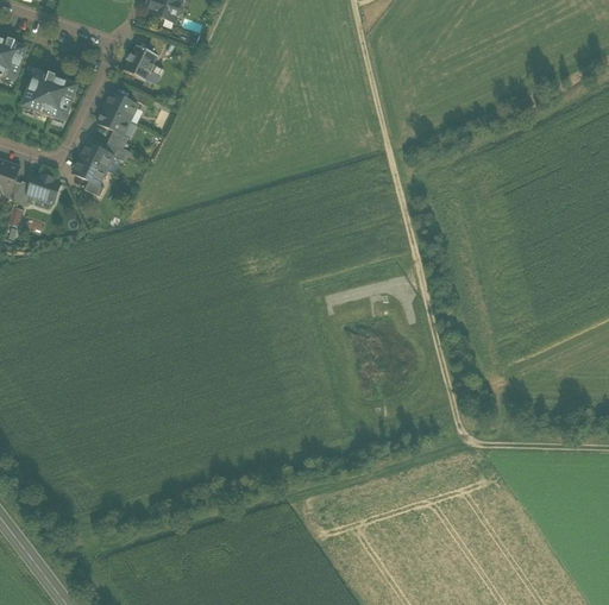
[(161,16),(175,20),(182,0),(154,0),(151,7),(151,10),(162,13),(161,16)]
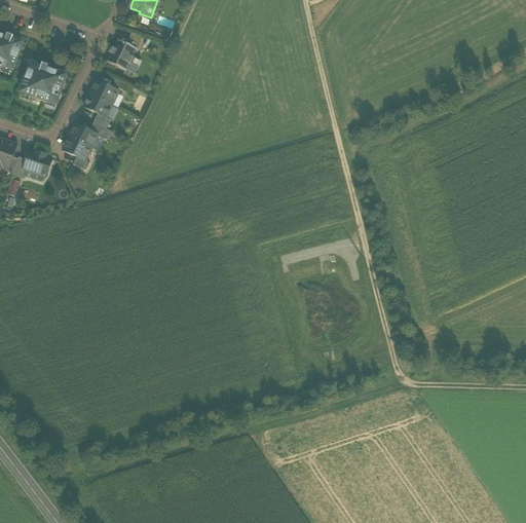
[(137,47),(138,48),(144,35),(132,31),(126,42),(137,47)]
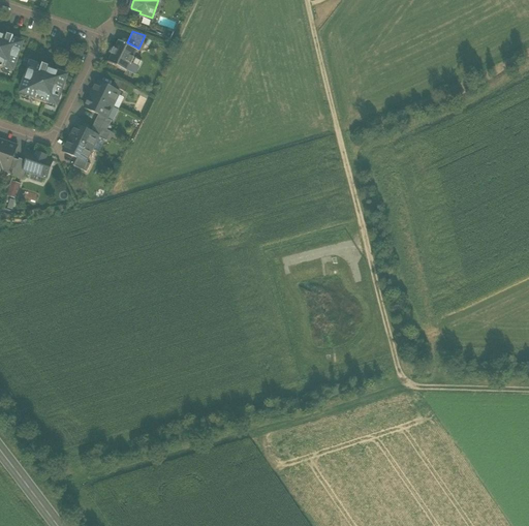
[(3,65),(12,68),(22,40),(12,37),(13,35),(7,33),(6,35),(0,32),(0,65),(2,67),(3,65)]
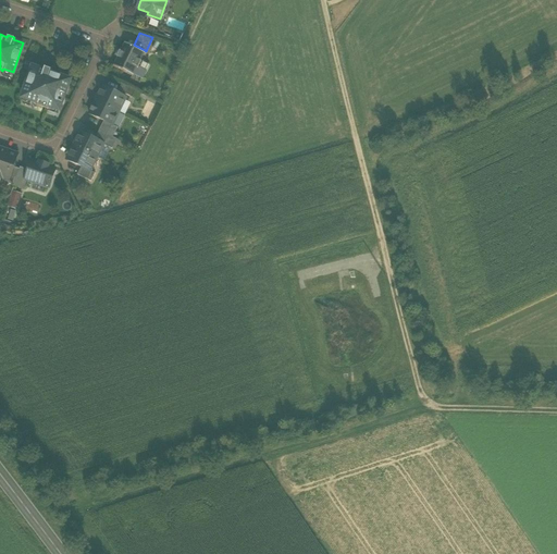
[(113,63),(133,73),(137,64),(138,65),(141,59),(140,58),(145,50),(134,45),(125,40),(121,49),(120,48),(116,54),(118,54),(113,63)]
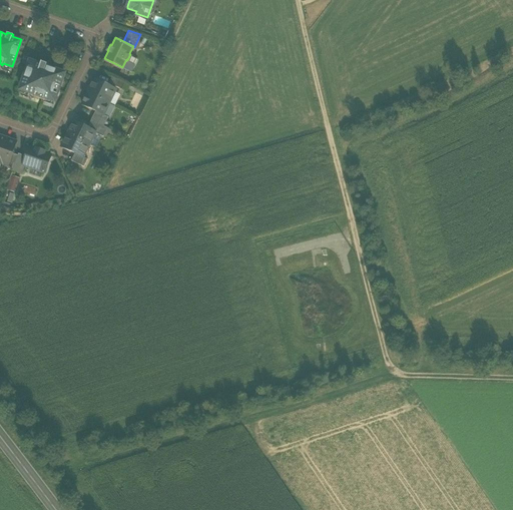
[(135,64),(138,58),(130,54),(127,60),(135,64)]
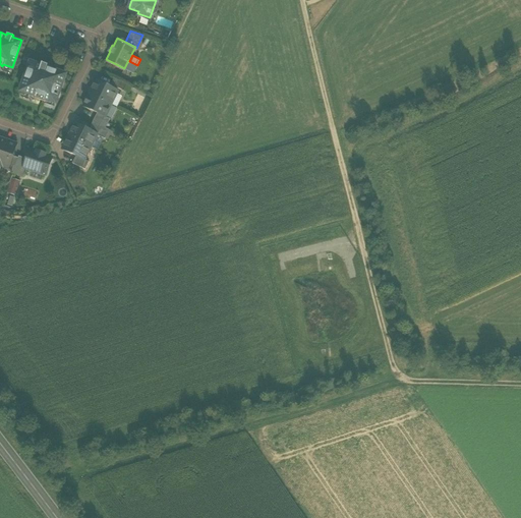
[(45,98),(55,101),(65,72),(47,66),(48,63),(42,61),(41,64),(31,60),(20,90),(36,95),(35,96),(44,100),(45,98)]
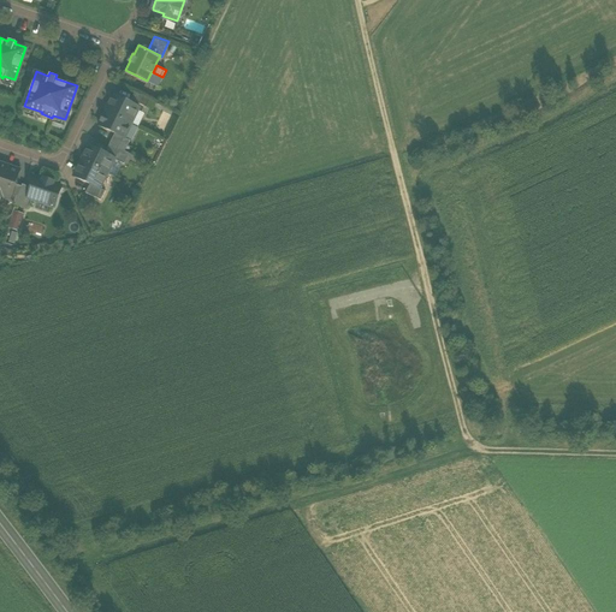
[(131,97),(146,105),(149,97),(135,90),(131,97)]
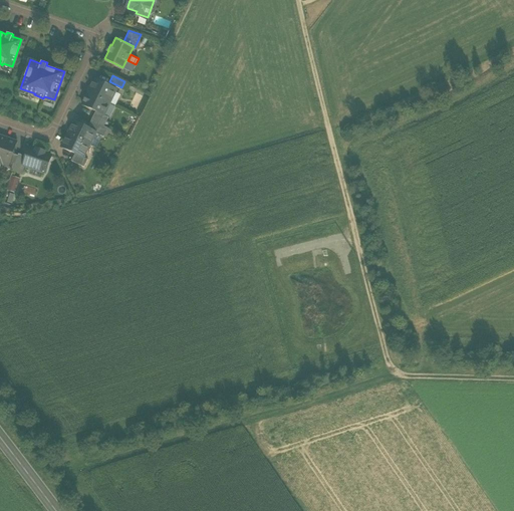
[(94,77),(88,90),(109,100),(116,87),(94,77)]
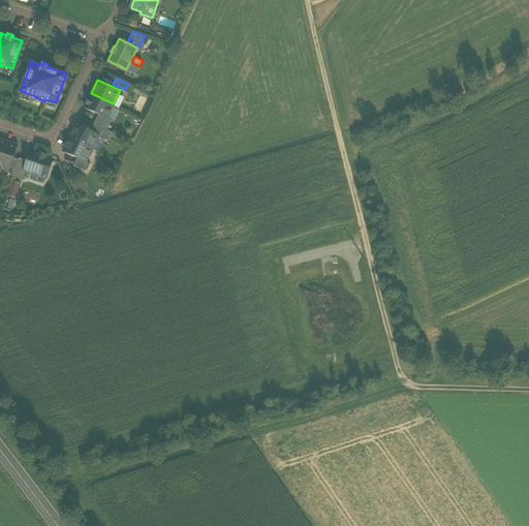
[(106,116),(113,103),(91,93),(85,105),(98,113),(106,117),(106,116)]
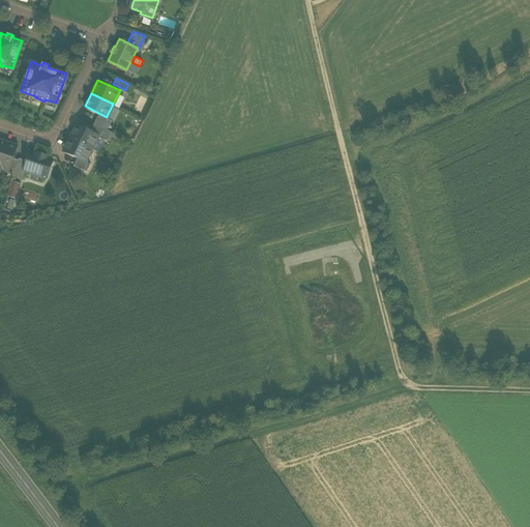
[(98,113),(94,122),(107,128),(112,119),(107,116),(107,117),(98,113)]
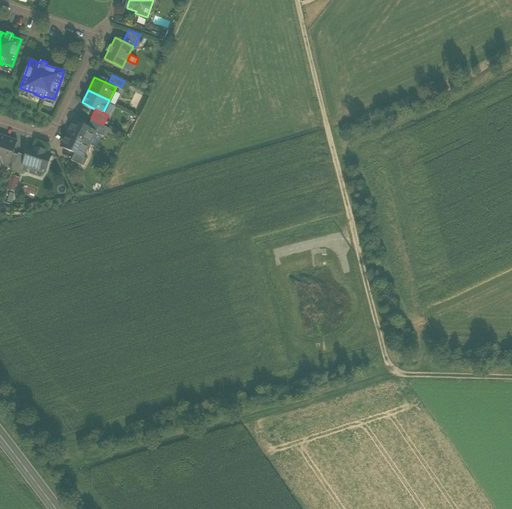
[(107,126),(103,124),(91,118),(87,126),(95,130),(103,134),(107,126)]
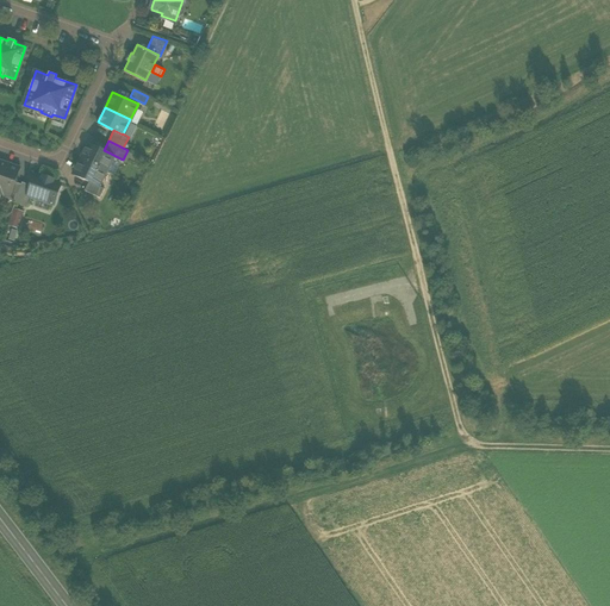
[(80,156),(80,157),(106,169),(113,155),(104,150),(87,142),(83,150),(85,151),(81,157),(80,156)]
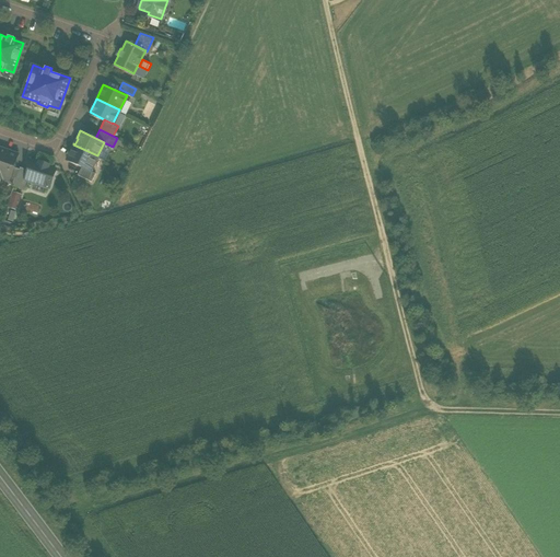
[(91,170),(97,155),(73,144),(74,146),(71,151),(71,150),(67,158),(82,165),(91,170)]
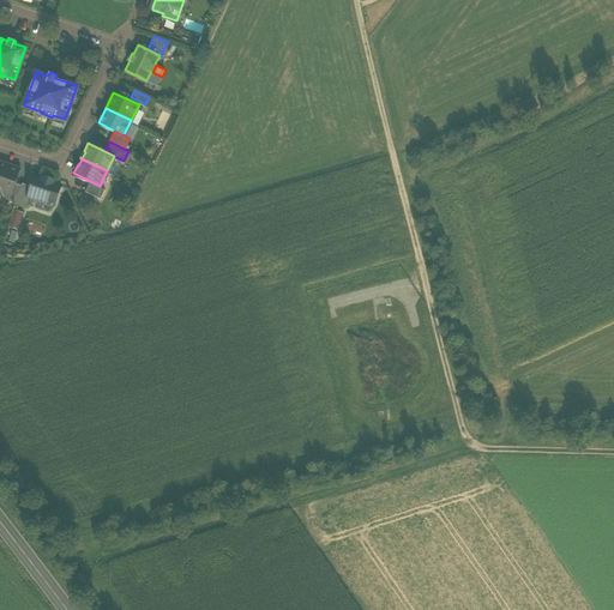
[(0,193),(8,197),(10,197),(14,181),(19,167),(0,159),(0,193)]
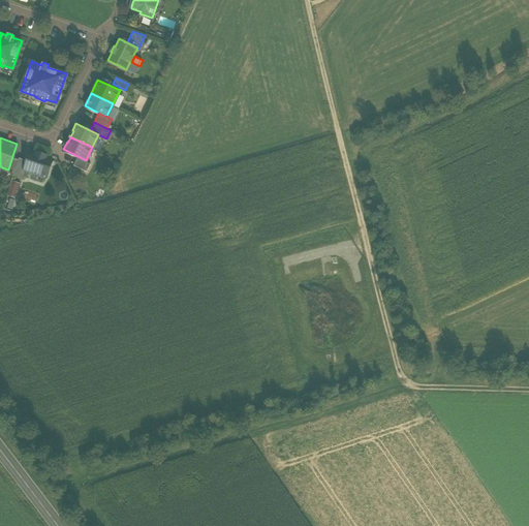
[(27,168),(47,175),(53,158),(45,156),(45,154),(38,151),(37,153),(30,151),(27,159),(24,167),(27,168)]
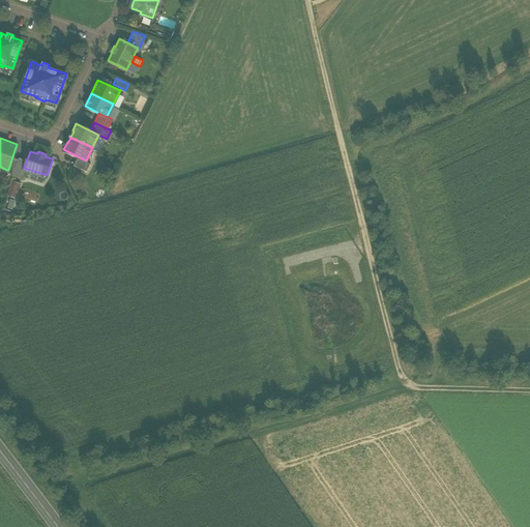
[(6,172),(13,174),(19,158),(12,156),(8,170),(7,170),(6,172)]
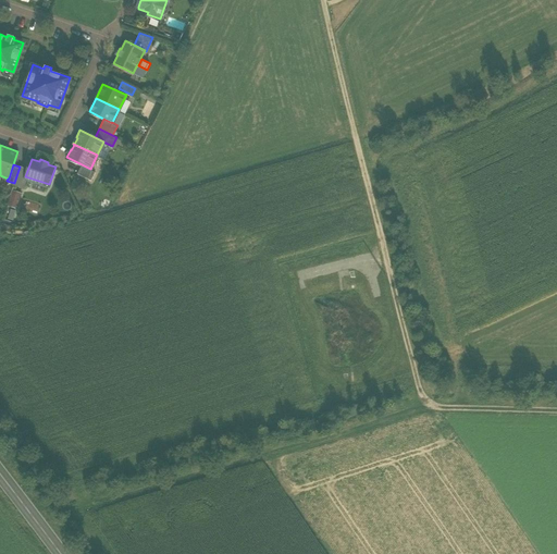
[(14,183),(25,186),(28,177),(25,176),(28,168),(20,164),(20,167),(14,183)]
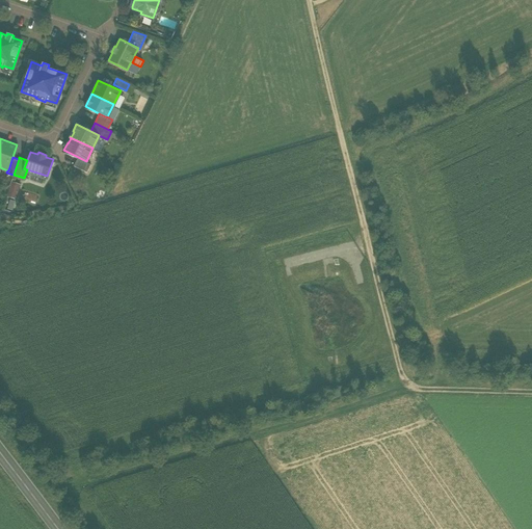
[(74,164),(87,170),(90,163),(86,161),(78,157),(74,164)]
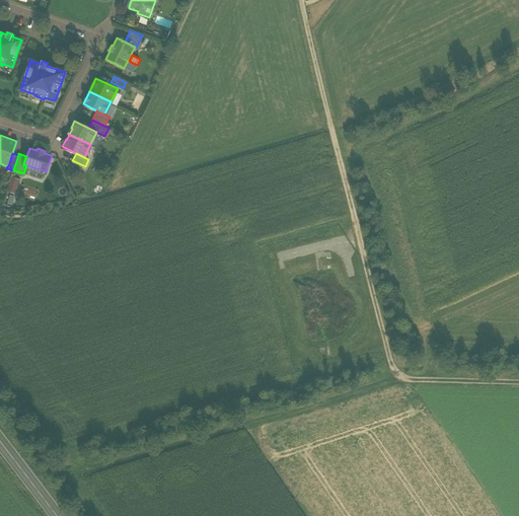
[(7,189),(16,191),(20,177),(10,174),(7,189)]
